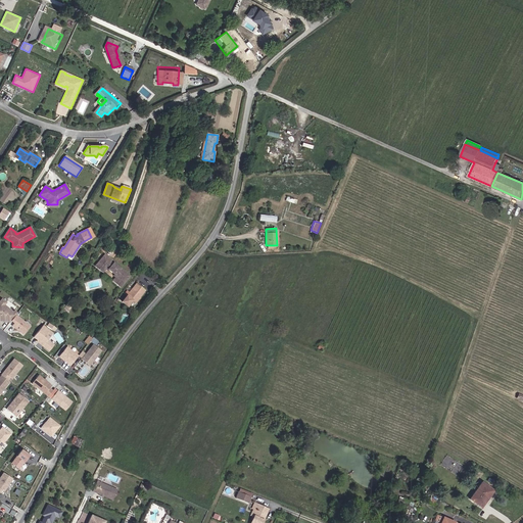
[(113,264),(104,255),(95,268),(102,274),(105,270),(107,271),(108,270),(114,275),(113,276),(116,278),(112,282),(121,288),(130,276),(120,269),(113,264)]
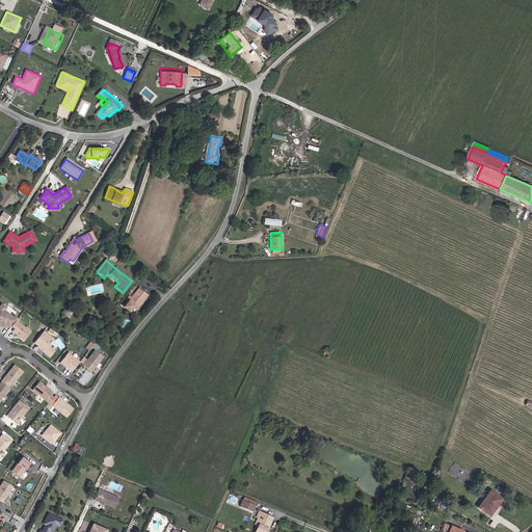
[(30,261),(25,271),(28,272),(33,263),(30,261)]
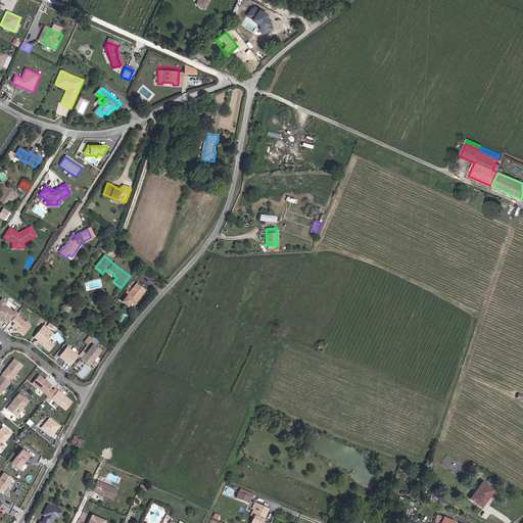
[(127,295),(123,301),(128,306),(133,299),(136,301),(144,291),(136,284),(133,289),(130,292),(128,290),(125,293),(127,295)]
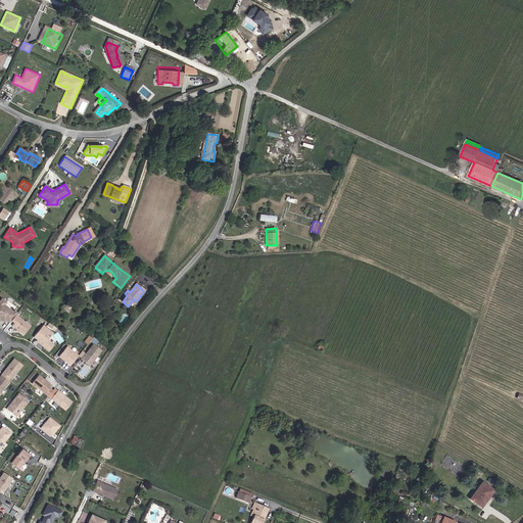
[(16,313),(13,311),(12,313),(4,305),(6,302),(1,299),(0,300),(0,319),(2,322),(6,321),(6,320),(9,323),(11,321),(15,315),(16,313)]
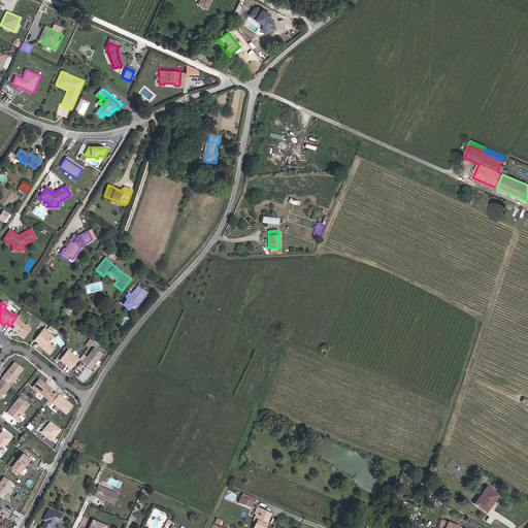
[(30,329),(15,318),(11,324),(13,326),(11,329),(23,338),(30,329)]
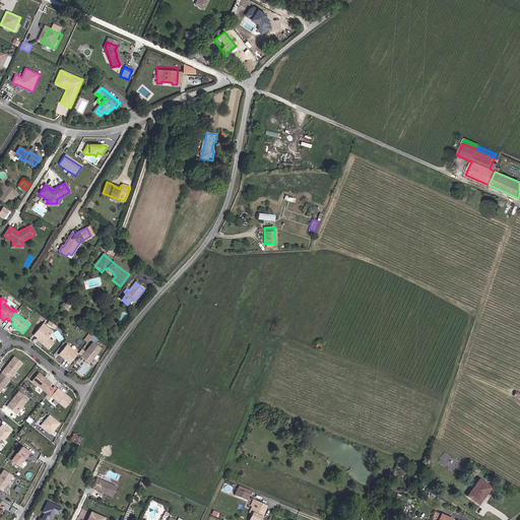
[(47,337),(52,331),(42,323),(33,334),(38,338),(38,337),(40,338),(38,340),(48,348),(53,342),(47,337)]
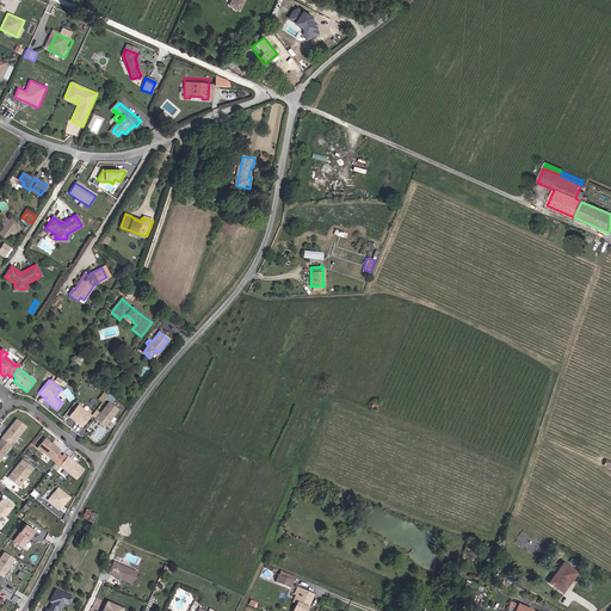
[(63,390),(69,401),(75,397),(68,388),(63,390)]
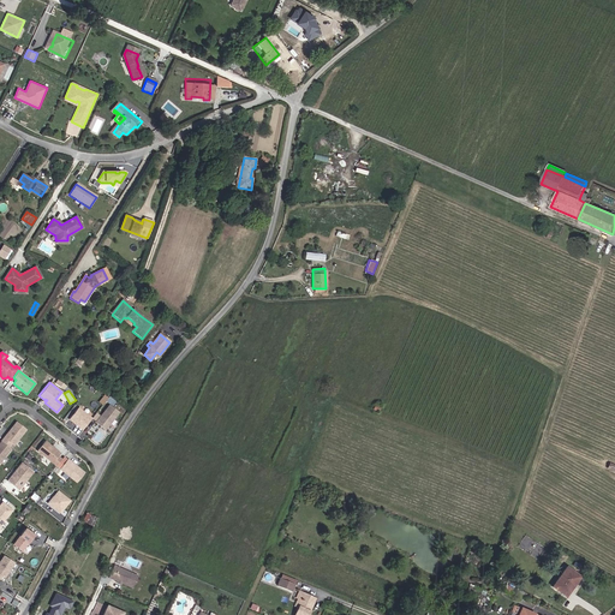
[(109,405),(96,422),(106,429),(119,412),(109,405)]
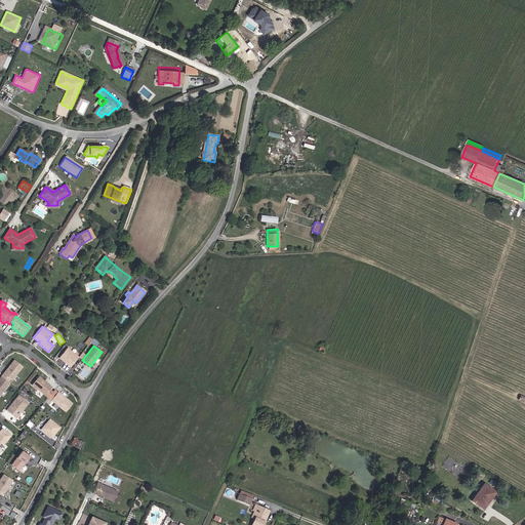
[(58,358),(71,367),(78,357),(67,348),(58,358)]
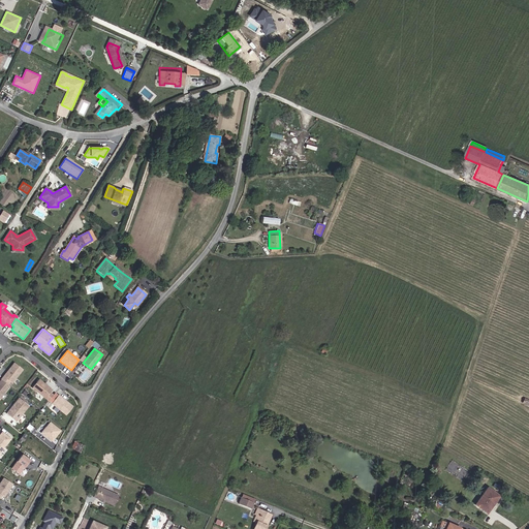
[(12,383),(23,370),(13,363),(1,379),(8,384),(10,381),(12,383)]
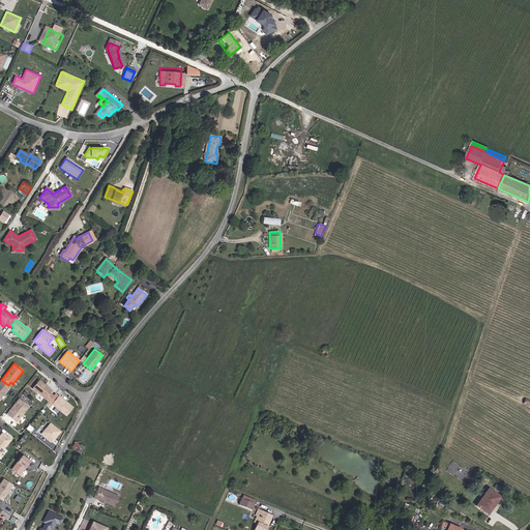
[(0,399),(9,387),(8,385),(1,380),(0,381),(0,399)]
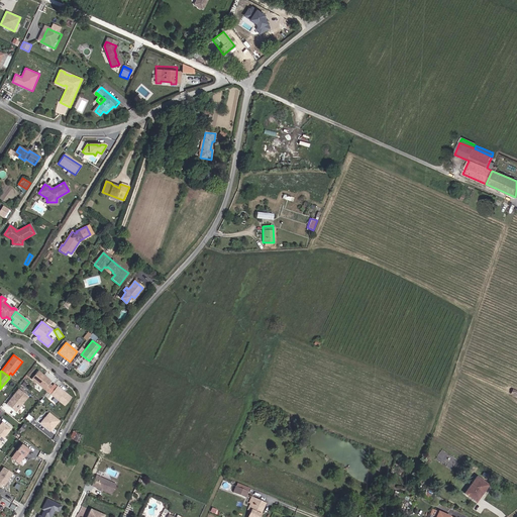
[(47,391),(52,386),(48,384),(50,381),(37,371),(31,379),(47,391)]
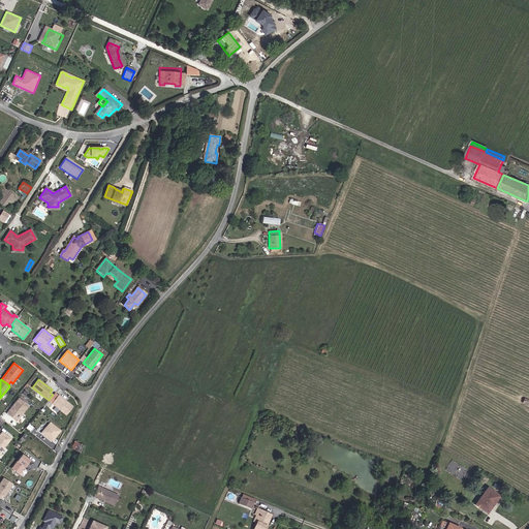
[(58,395),(55,393),(53,395),(49,400),(52,403),(58,395)]
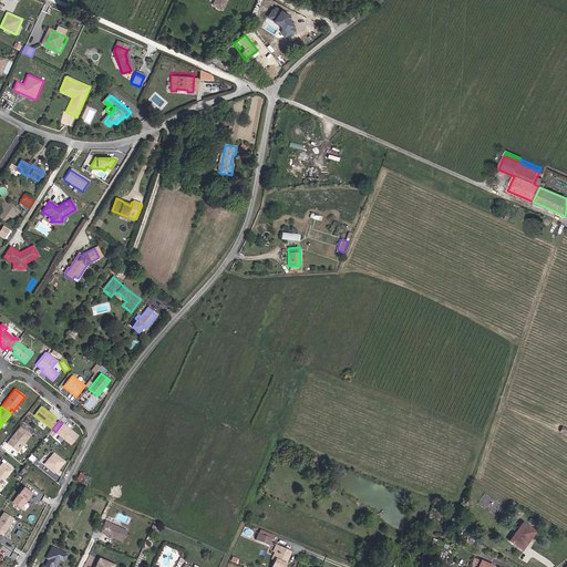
[(79,435),(62,423),(55,432),(71,444),(79,435)]
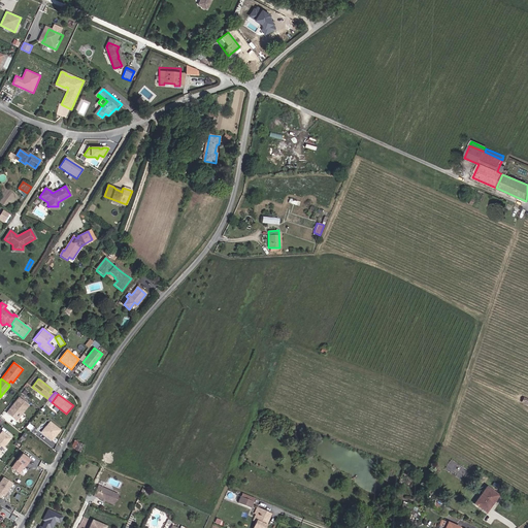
[(6,413),(15,421),(29,404),(19,397),(6,413)]
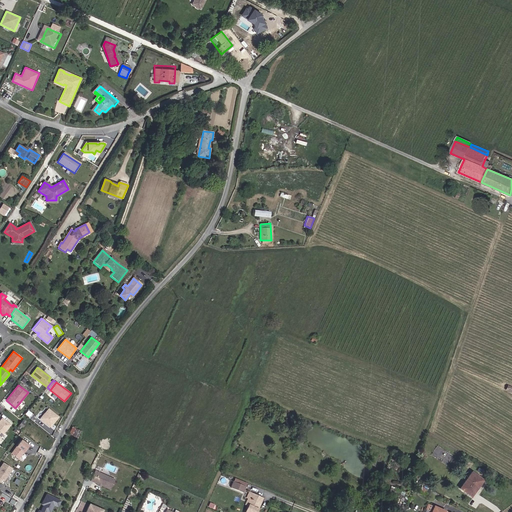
[(51,426),(59,416),(48,408),(40,419),(51,426)]
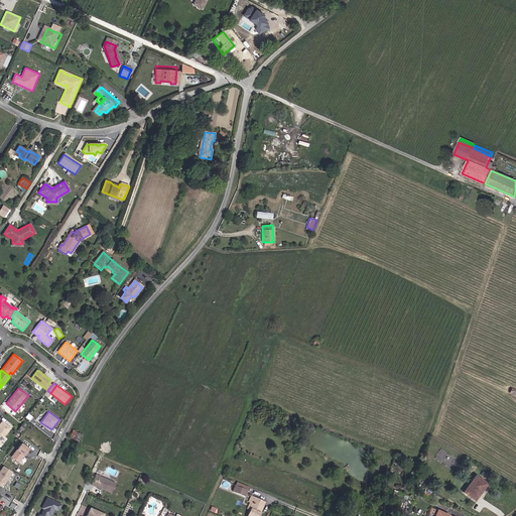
[(0,440),(10,427),(2,421),(0,423),(0,440)]
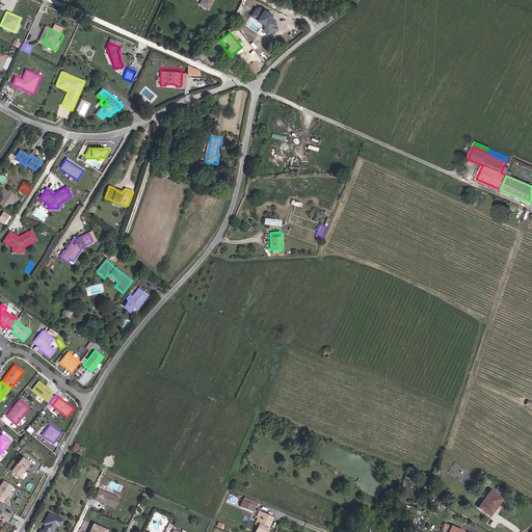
[(22,457),(12,471),(20,476),(29,462),(22,457)]
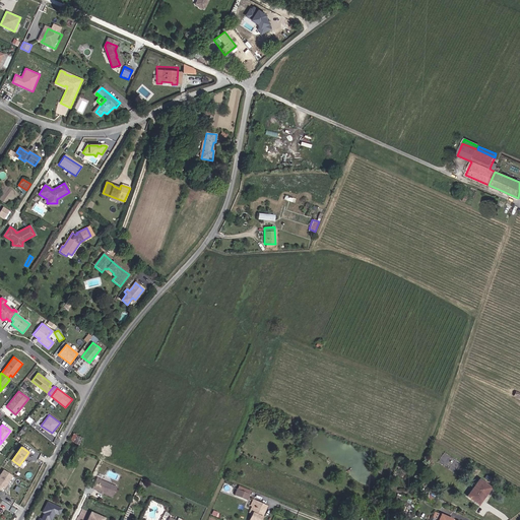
[(0,488),(4,491),(13,475),(3,468),(0,473),(0,488)]
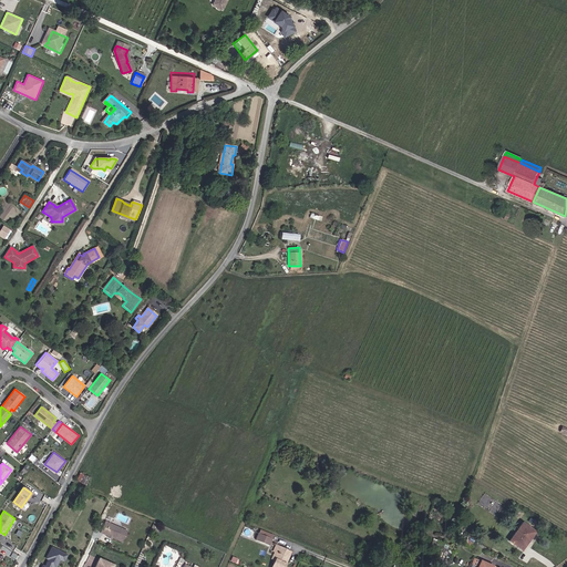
[(112,536),(122,540),(127,529),(105,519),(100,531),(109,535),(112,536)]
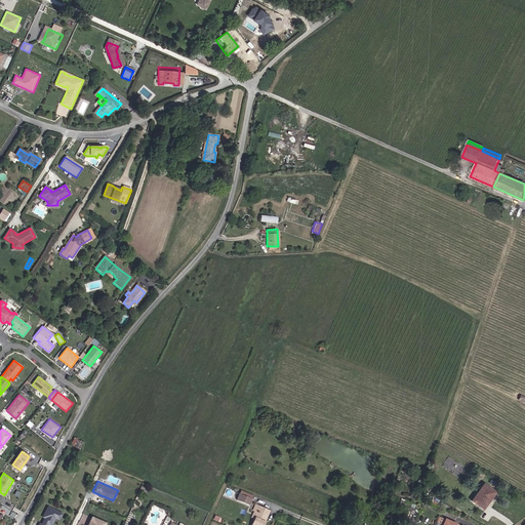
[(471,501),(483,510),(494,492),(483,484),(471,501)]
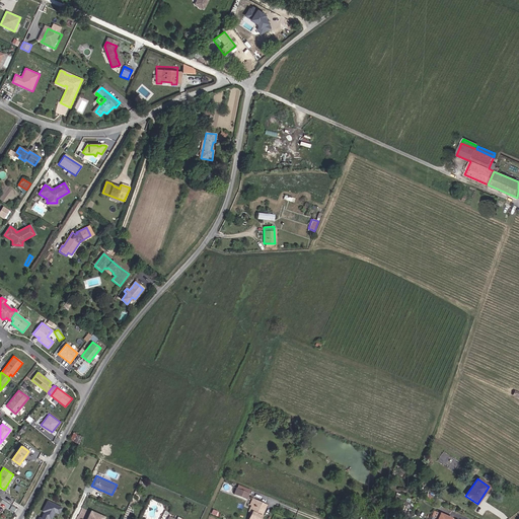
[(246,500),(248,493),(236,488),(235,492),(234,495),(246,500)]
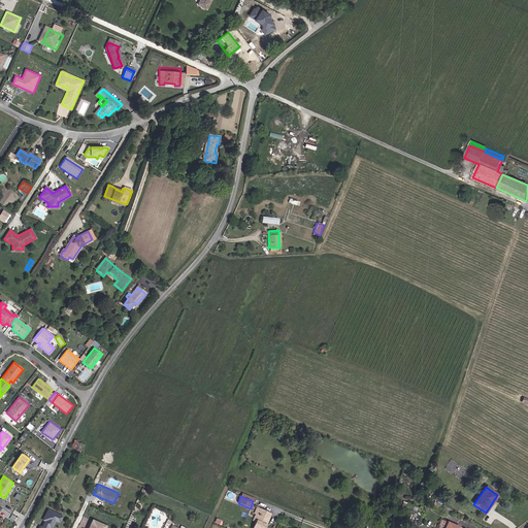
[(265,523),(269,513),(257,507),(255,513),(256,514),(254,520),(257,522),(254,527),(265,527),(267,524),(265,523)]
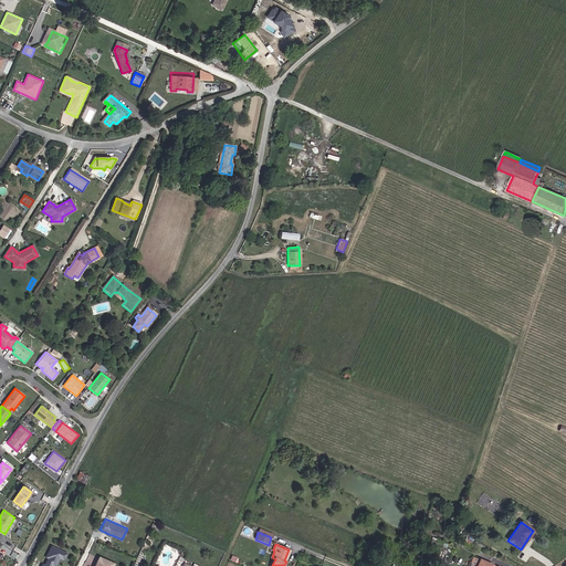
[(65,554),(52,547),(49,554),(48,553),(45,557),(48,558),(43,565),(42,565),(41,565),(50,565),(51,565),(52,565),(54,565),(56,563),(56,562),(59,557),(63,559),(65,554)]
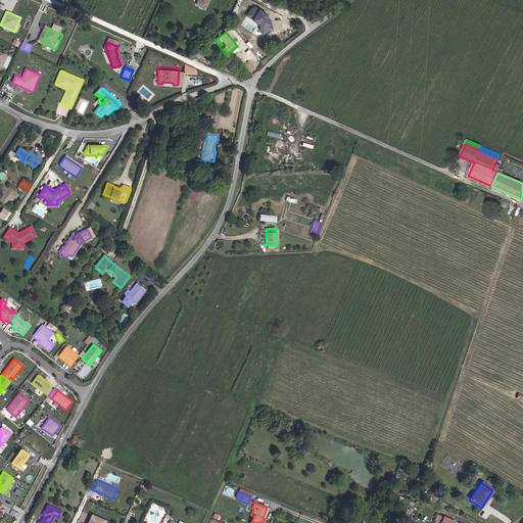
[(364,520),(366,516),(351,509),(349,514),(364,520)]
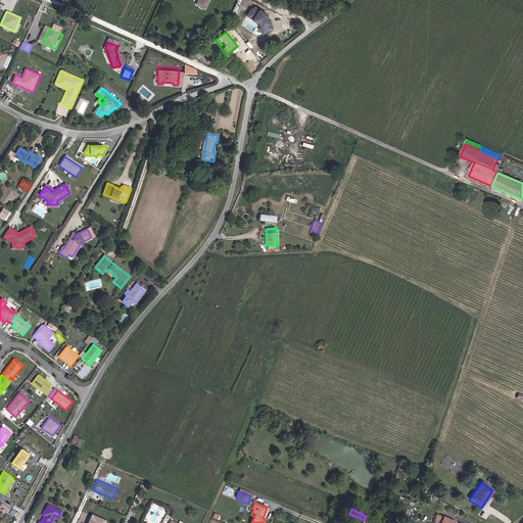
[(103,522),(105,520),(91,514),(86,522),(103,522)]
